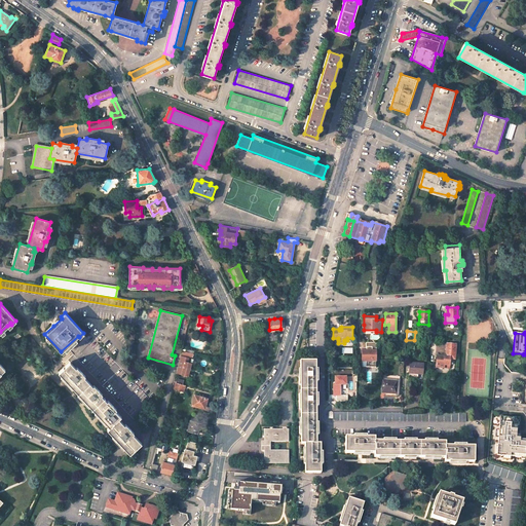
[(82,337),(69,349),(134,419),(153,402),(89,334),(83,339),(82,337)]
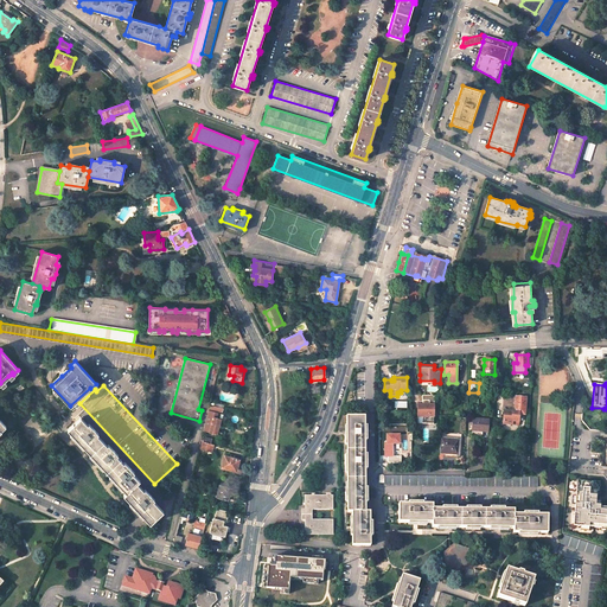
[(434,395),(423,395),(423,404),(434,404),(434,395)]
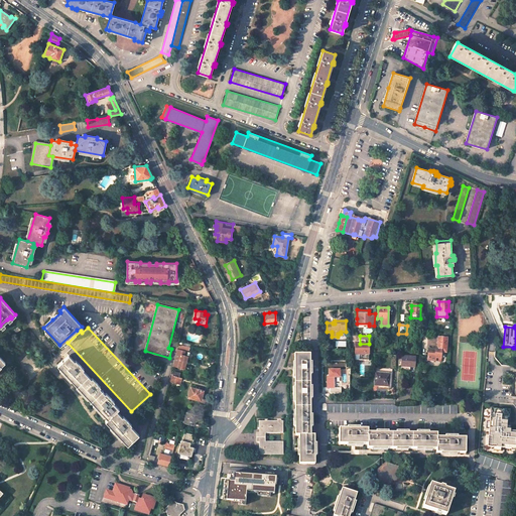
[(437,338),(436,348),(434,348),(433,349),(428,349),(427,360),(434,360),(434,358),(440,358),(441,352),(445,353),(446,338),(437,338)]
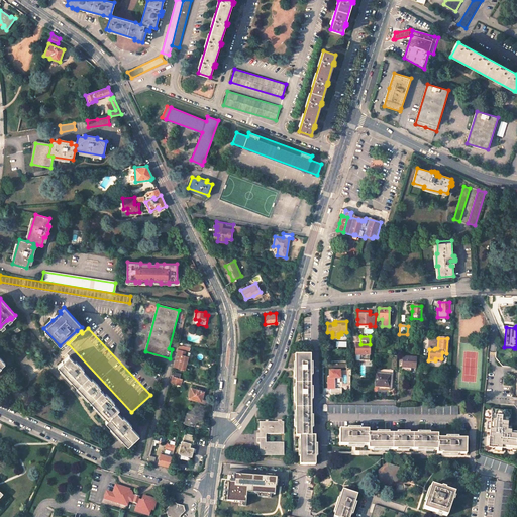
[(359,357),(359,362),(370,362),(370,355),(370,344),(360,344),(355,344),(355,354),(359,355),(359,357)]
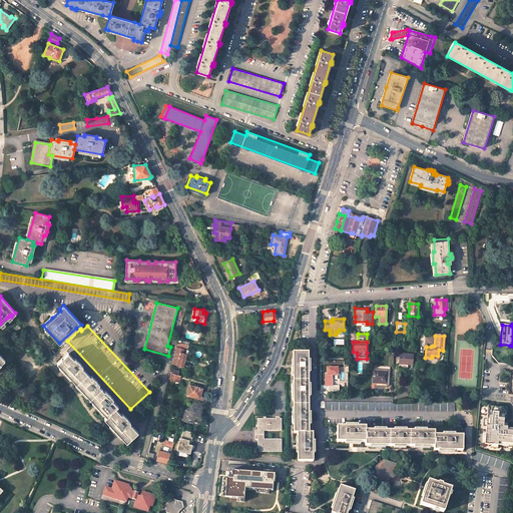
[(184,367),(187,354),(183,353),(184,349),(177,347),(172,363),(184,367)]
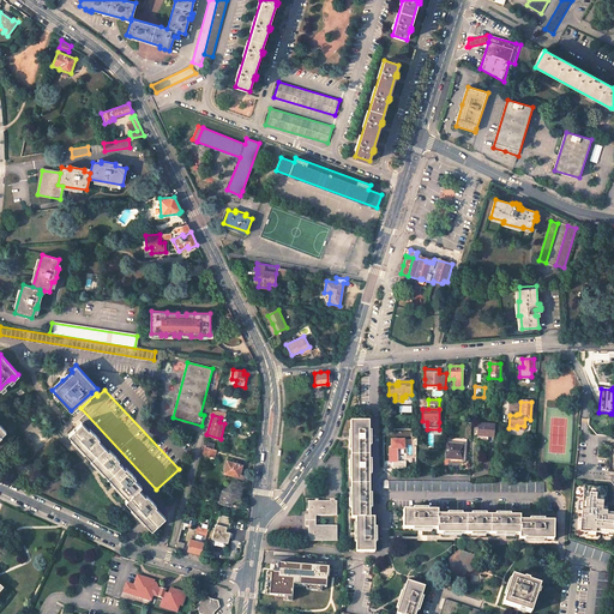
[(595,420),(589,419),(588,425),(596,435),(602,435),(602,429),(595,420)]
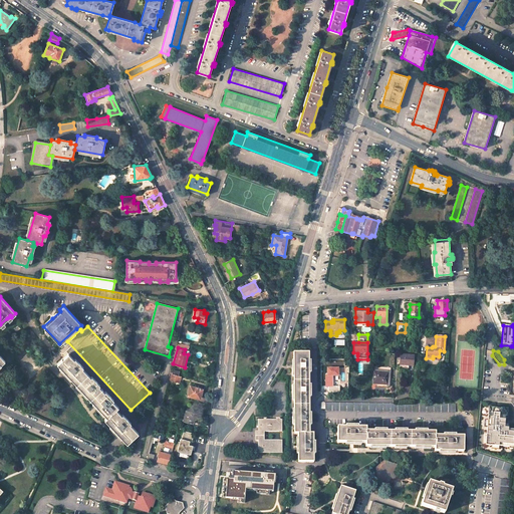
[(308,388),(308,384),(308,368),(310,368),(310,363),(308,363),(308,352),(293,352),(293,362),(294,392),(294,419),(294,434),(298,433),(298,447),(298,462),(314,462),(313,450),(315,449),(315,444),(313,444),(313,433),(309,433),(309,422),(311,422),(311,416),(309,416),(309,393),(310,393),(310,388),(308,388)]
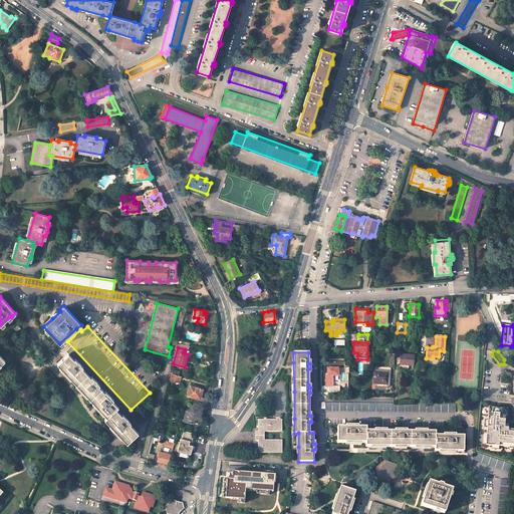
[(68,353),(57,363),(67,374),(83,392),(99,409),(107,417),(104,419),(116,432),(126,443),(138,433),(130,424),(131,423),(122,414),(120,415),(115,409),(118,407),(112,401),(114,399),(105,391),(104,392),(98,386),(99,383),(91,375),(90,376),(81,368),(83,366),(75,357),(73,358),(68,353)]
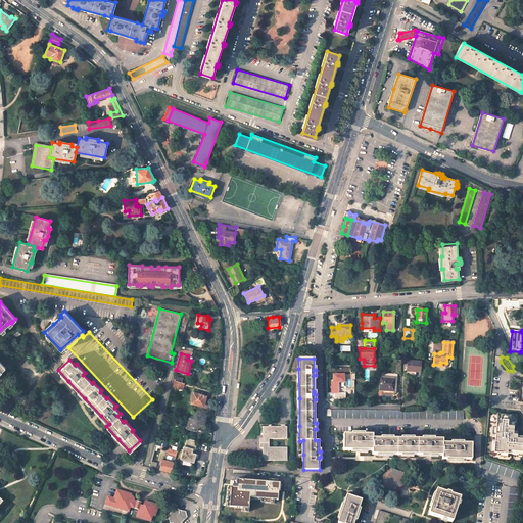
[(406,371),(420,372),(420,362),(407,361),(406,371)]
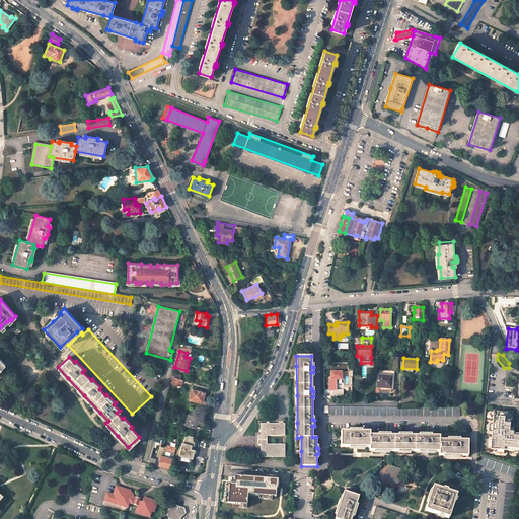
[(339,371),(330,371),(330,378),(328,378),(328,389),(331,389),(331,395),(343,395),(343,389),(336,389),(336,378),(340,378),(339,371)]
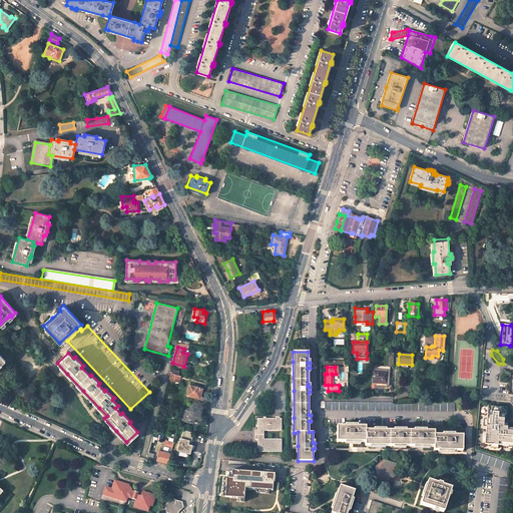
[(374,369),(373,371),(387,372),(386,384),(386,386),(388,386),(390,370),(374,369)]
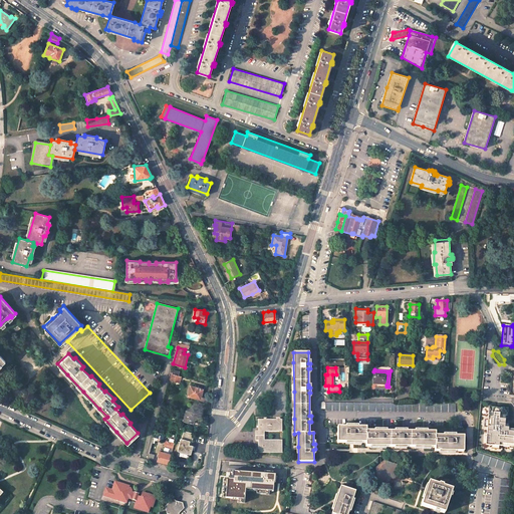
[(388,372),(373,371),(372,383),(387,384),(388,372)]
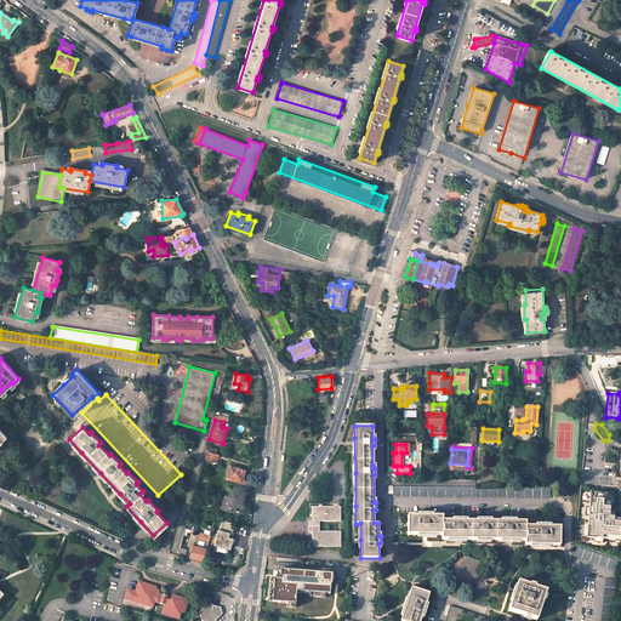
[(205,459),(215,461),(216,454),(206,451),(205,459)]
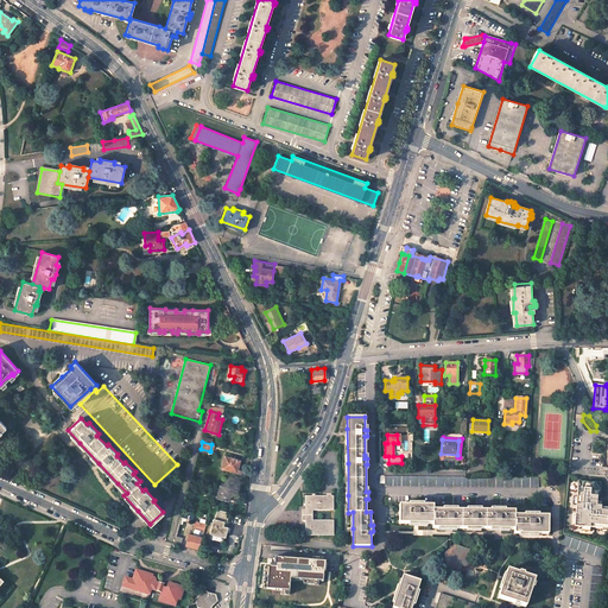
[(225,456),(222,468),(233,472),(234,469),(238,470),(240,461),(225,456)]
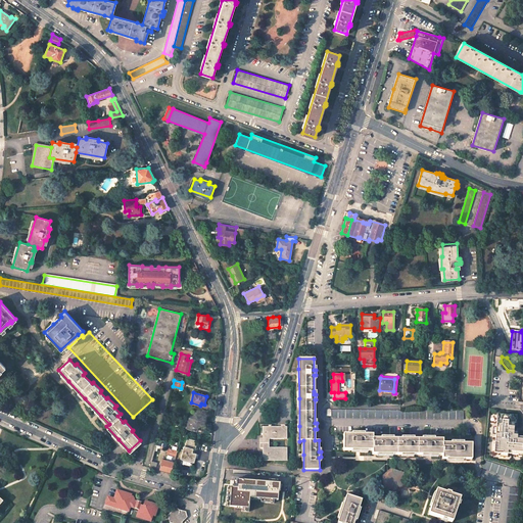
[(330,417),(463,419),(463,411),(353,410),(353,409),(330,409),(330,417)]
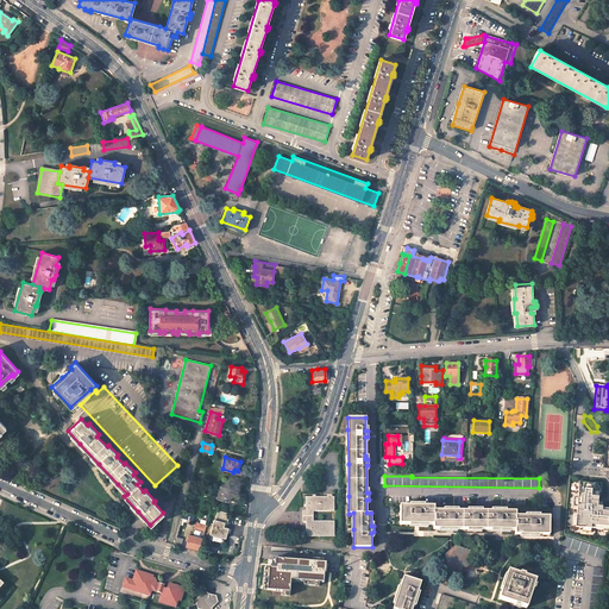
[(600,483),(578,482),(577,498),(577,507),(575,527),(582,528),(595,529),(603,529),(603,532),(608,532),(608,531),(608,529),(608,510),(602,510),(602,508),(597,507),(597,502),(598,497),(600,483)]
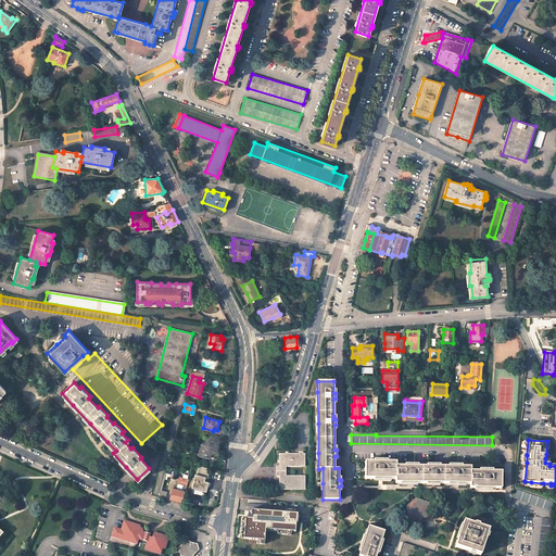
[(201,443),(198,454),(209,457),(212,446),(201,443)]
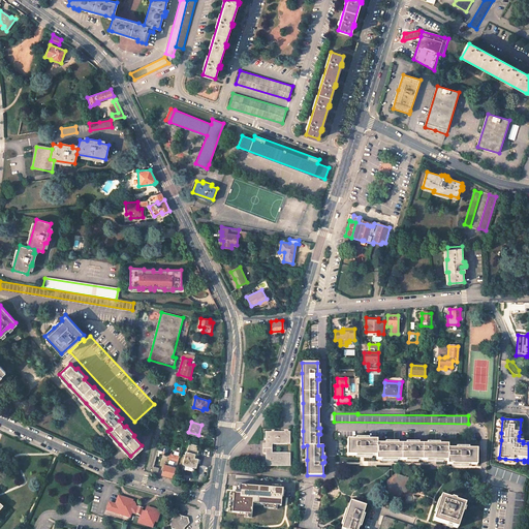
[(289,432),(283,432),(268,432),(266,432),(266,446),(266,465),(290,465),(290,455),(274,455),(274,443),(289,442),(289,432)]
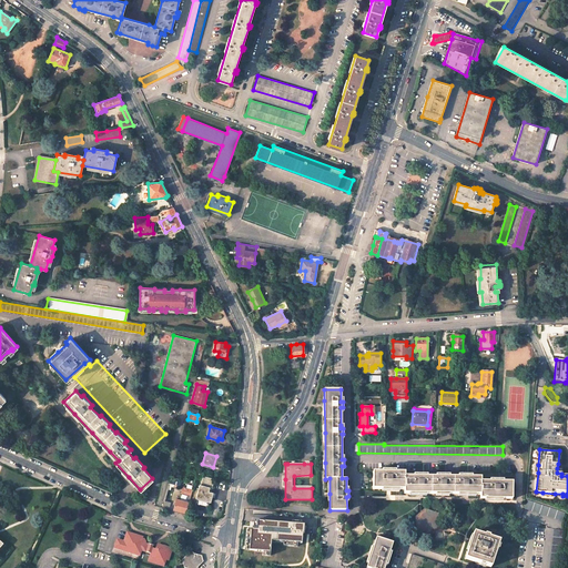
[(493,482),(489,482),(480,482),(480,477),(467,477),(467,476),(464,476),(460,476),(460,477),(445,477),(445,475),(442,475),(438,475),(438,477),(422,477),(422,475),(419,475),(416,475),(416,477),(404,476),(404,472),(391,472),(391,470),(388,470),(385,470),(385,472),(372,472),(372,488),(404,488),(404,493),(480,494),(480,498),(511,498),(511,482),(499,482),(499,479),(496,479),(493,479),(493,482)]
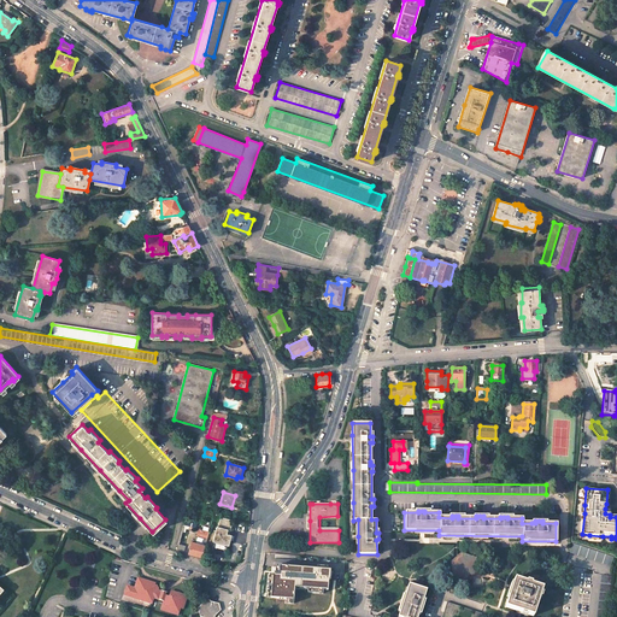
[(213,546),(227,550),(230,539),(228,538),(234,519),(222,516),(217,530),(213,540),(216,541),(213,546)]
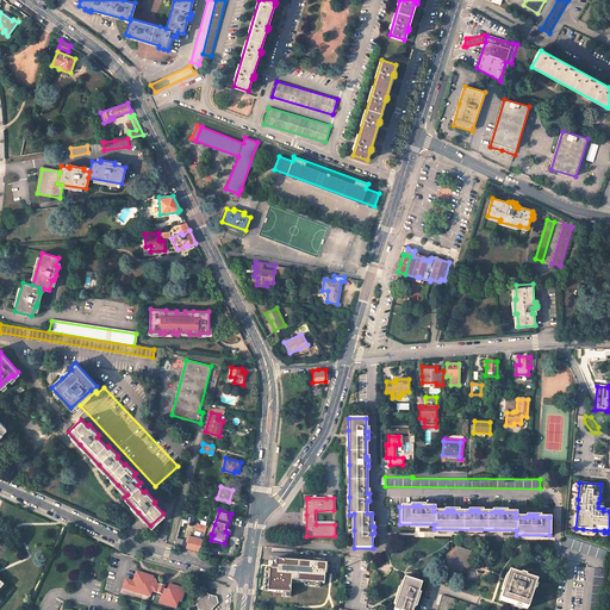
[(190,535),(186,547),(193,548),(200,551),(207,526),(197,523),(194,530),(201,533),(200,535),(198,534),(198,537),(190,535)]
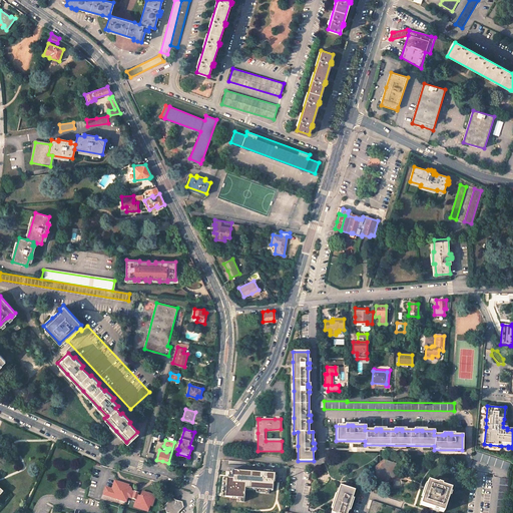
[(475,451),(473,458),(507,470),(509,464),(475,451)]
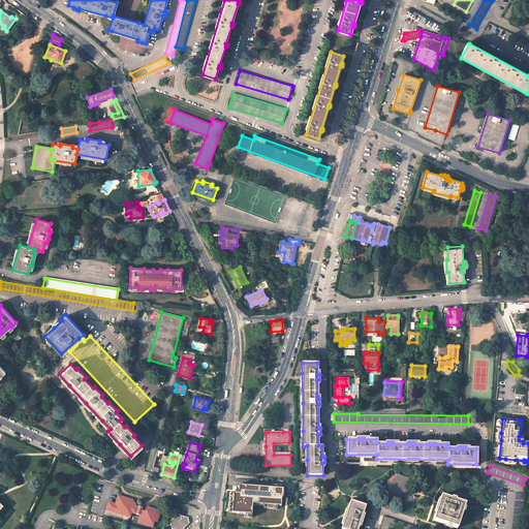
[(239,485),(238,493),(235,493),(229,493),(229,496),(232,496),(231,516),(244,517),(251,517),(252,504),(252,501),(263,502),(263,504),(276,505),(280,505),(281,496),(282,496),(282,488),(274,488),(274,489),(257,488),(258,487),(239,485)]
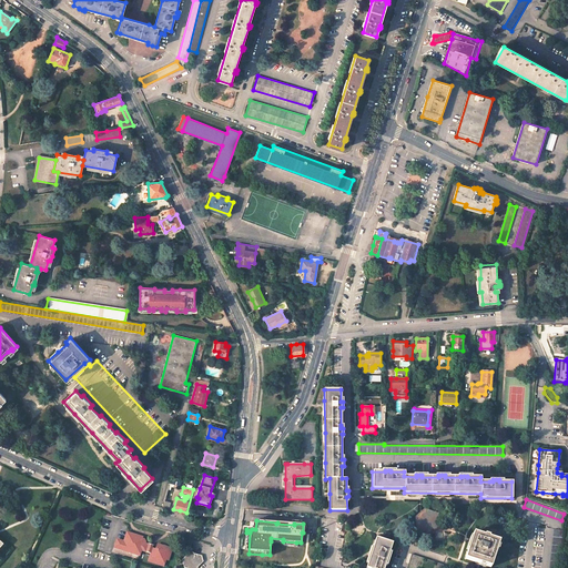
[(558,567),(563,530),(555,529),(550,567),(558,567)]
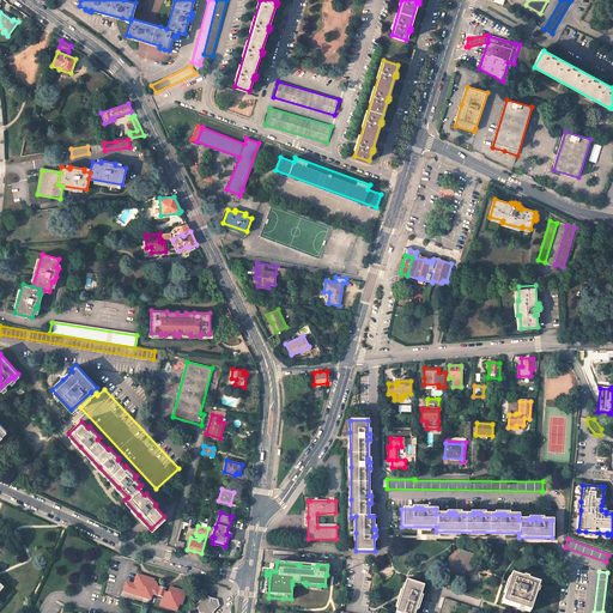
[(152,578),(137,574),(135,577),(137,578),(135,582),(137,582),(135,584),(133,583),(126,581),(122,590),(146,598),(152,578)]
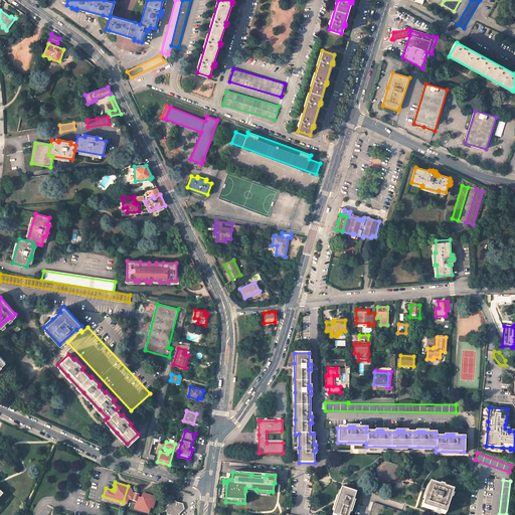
[(421,507),(435,511),(444,514),(452,491),(443,488),(443,487),(439,485),(438,487),(428,484),(421,507)]
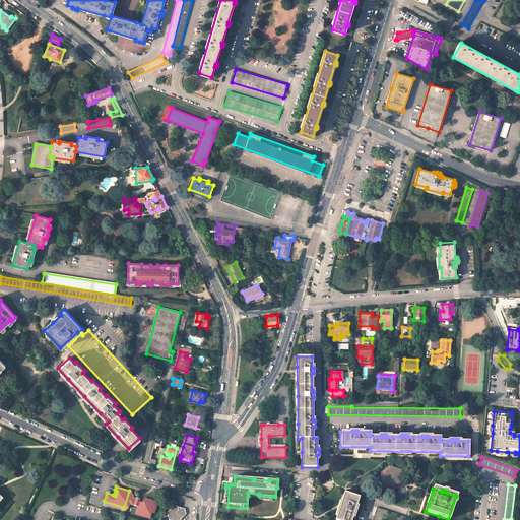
[(130,491),(129,491),(124,507),(127,508),(128,504),(130,503),(138,505),(135,512),(149,517),(151,511),(154,512),(157,502),(152,500),(151,502),(149,501),(149,500),(144,498),(142,502),(139,501),(140,498),(136,497),(136,498),(132,497),(133,495),(132,493),(130,493),(130,491)]
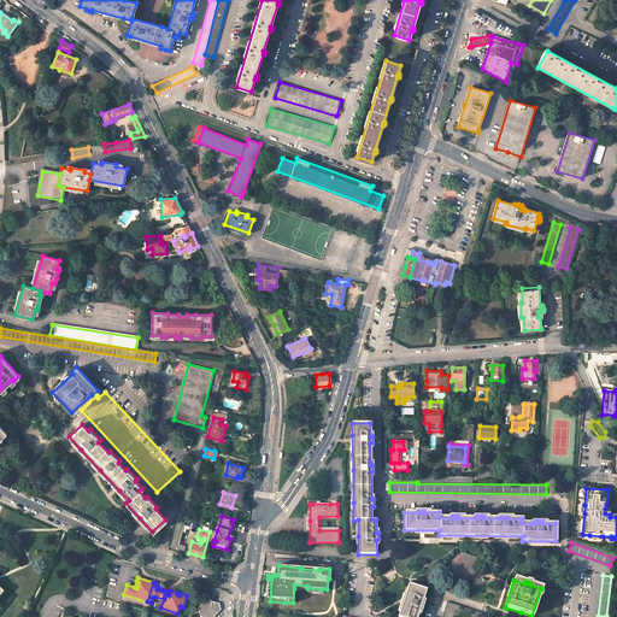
[(417,616),(419,609),(422,610),(423,604),(422,604),(425,591),(409,585),(404,600),(398,616),(417,616)]
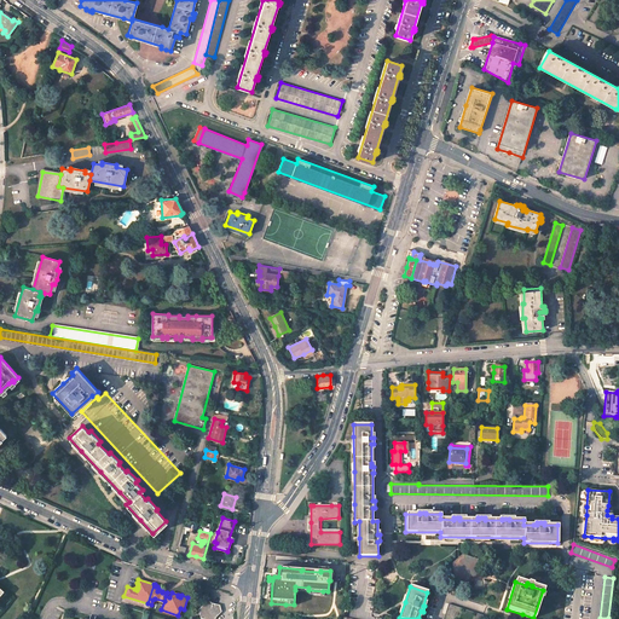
[(206,606),(202,608),(204,618),(208,618),(218,618),(219,618),(219,617),(223,612),(221,605),(214,602),(214,601),(209,600),(206,605),(206,606)]
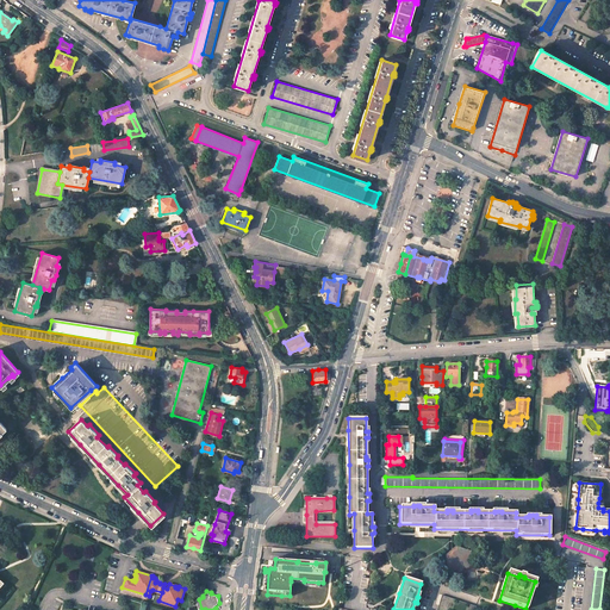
[(441,595),(436,609),(446,609),(447,608),(455,609),(473,609),(475,607),(441,595)]
